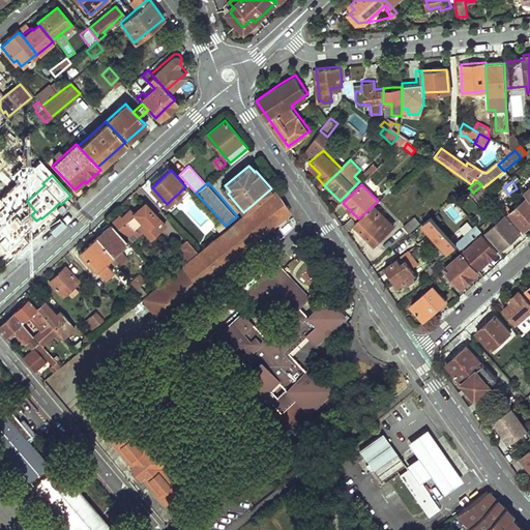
[(198,253),(214,273),(290,211),(275,189),(198,253)]
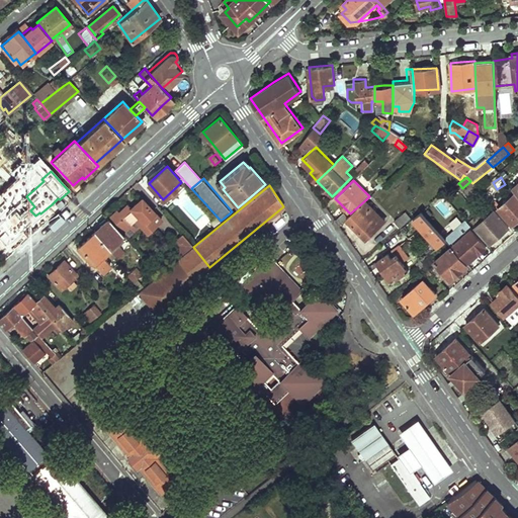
[(517,220),(517,194),(516,192),(499,206),(514,224),(517,220)]
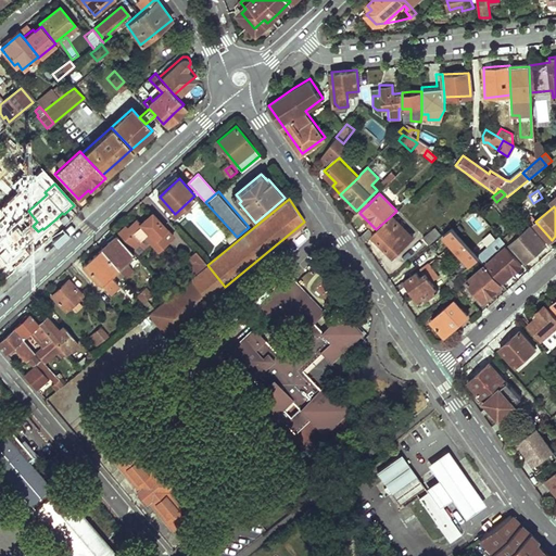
[(0,222),(0,254),(3,258),(14,249),(22,241),(20,240),(27,232),(8,211),(0,217),(2,220),(0,222)]
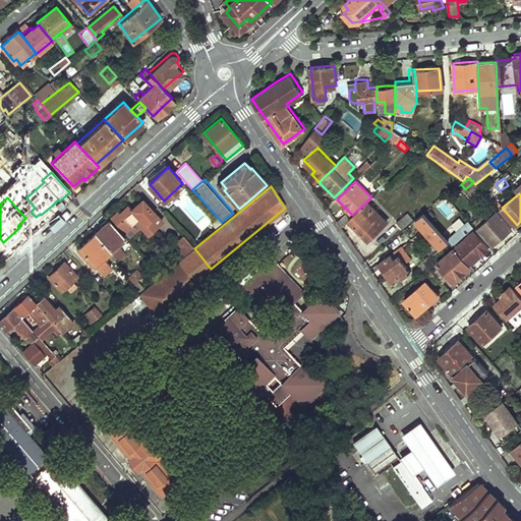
[(162,221),(142,200),(132,210),(128,206),(126,208),(120,213),(119,211),(112,218),(124,231),(138,218),(151,231),(162,221)]
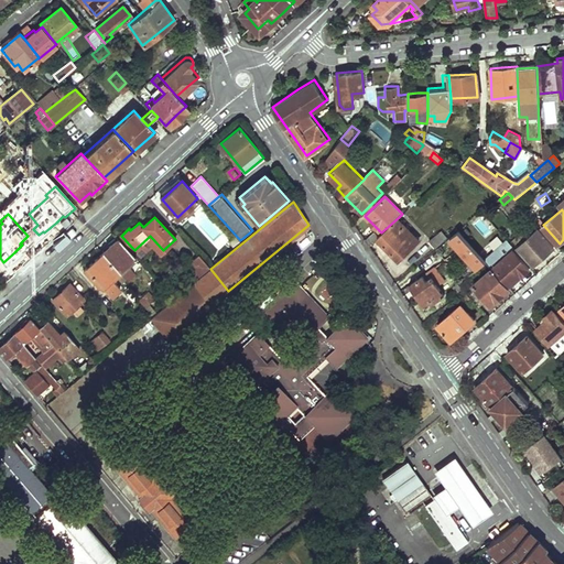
[(378,236),(377,236),(399,259),(419,239),(399,217),(381,232),(378,236)]
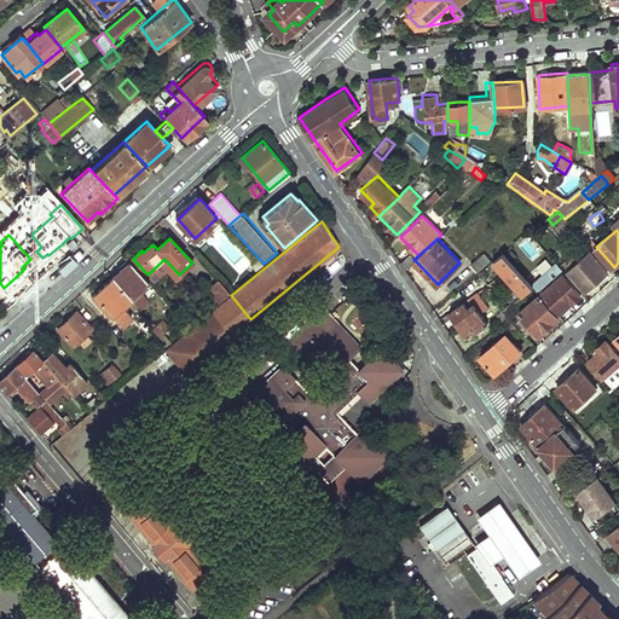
[(570,270),(591,250),(586,244),(579,252),(578,249),(563,262),(570,270)]
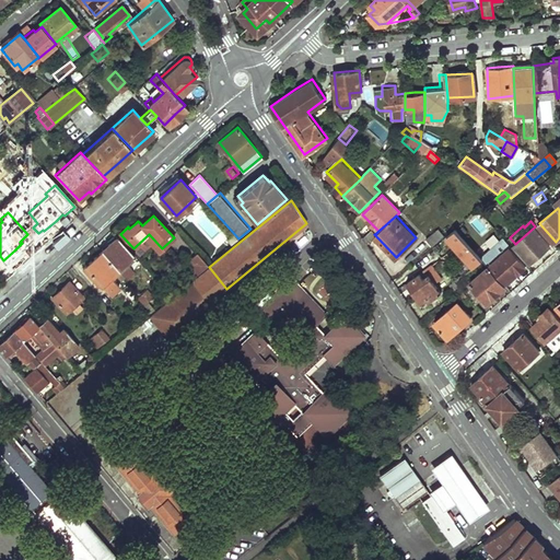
[(531,261),(550,244),(535,226),(515,244),(531,261)]
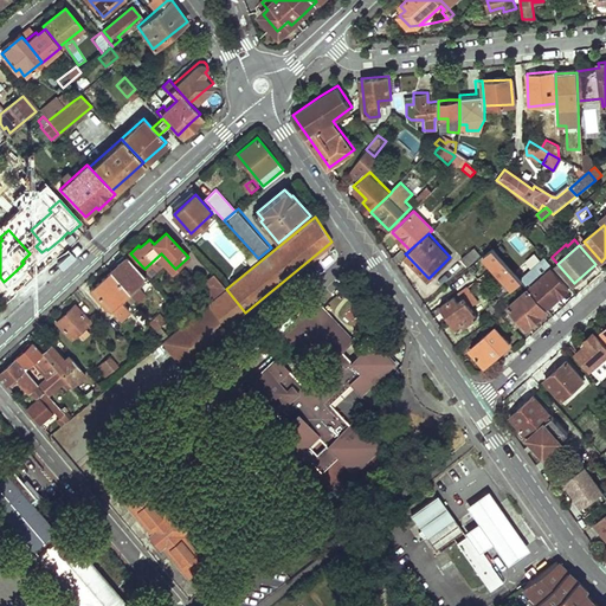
[(468,265),(482,255),(475,246),(462,257),(468,265)]
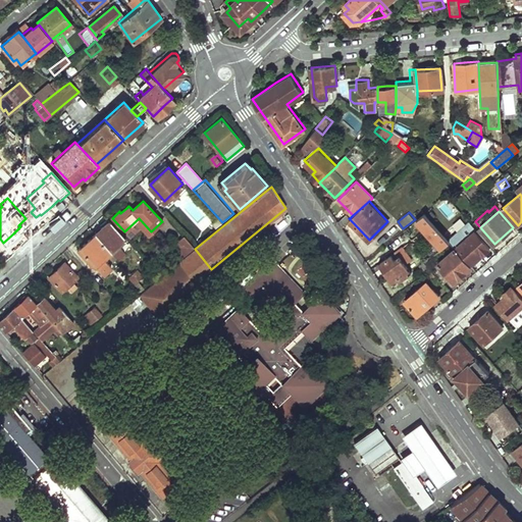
[(349,218),(350,218),(346,213),(337,220),(342,225),(349,218)]
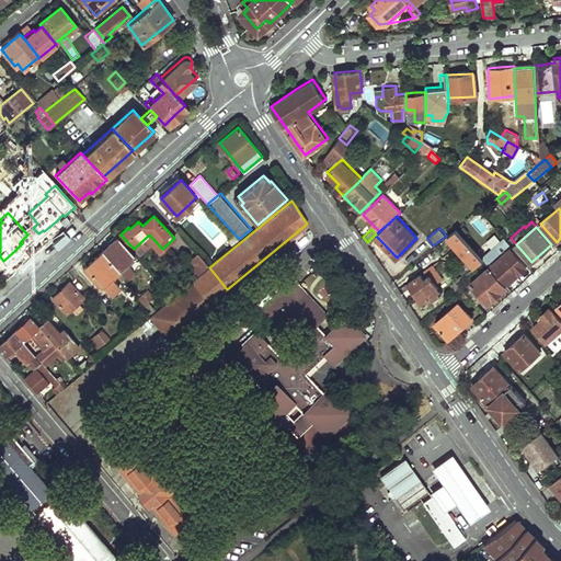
[(448,237),(474,266),(483,259),(458,229),(448,237)]
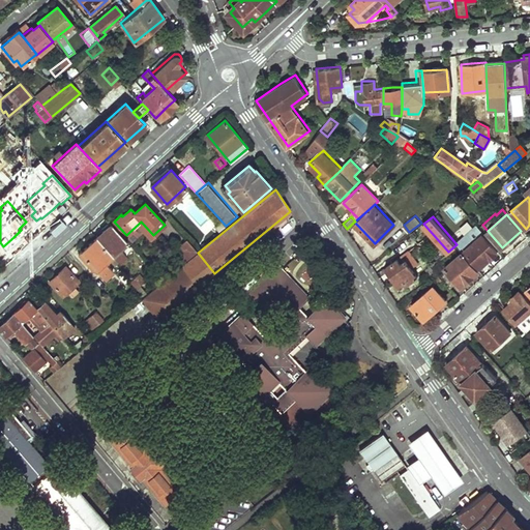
[(128,241),(112,223),(102,232),(96,237),(113,255),(121,264),(127,259),(119,249),(128,241)]
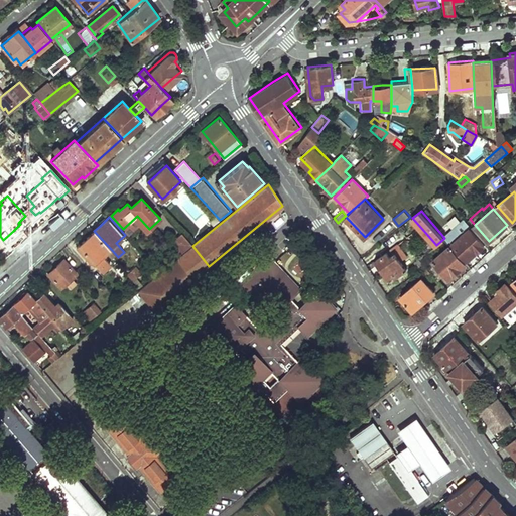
[(280,218),(274,223),(277,226),(283,221),(280,218)]
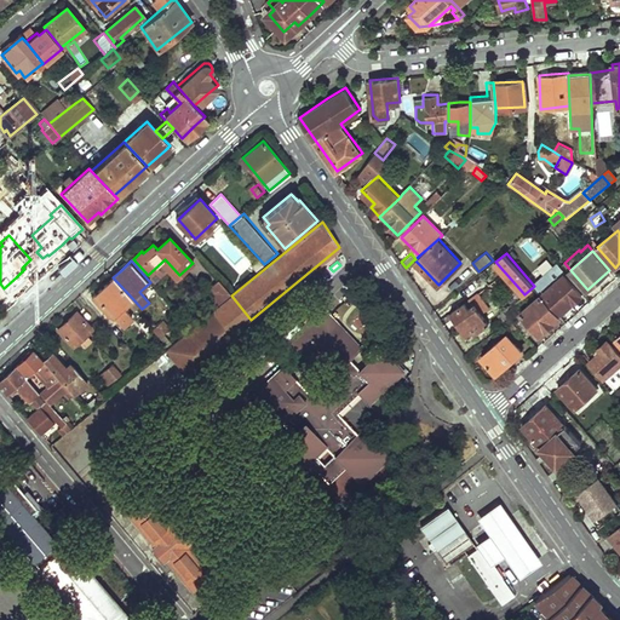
[(563,274),(544,291),(560,308),(570,299),(573,303),(581,294),(563,274)]
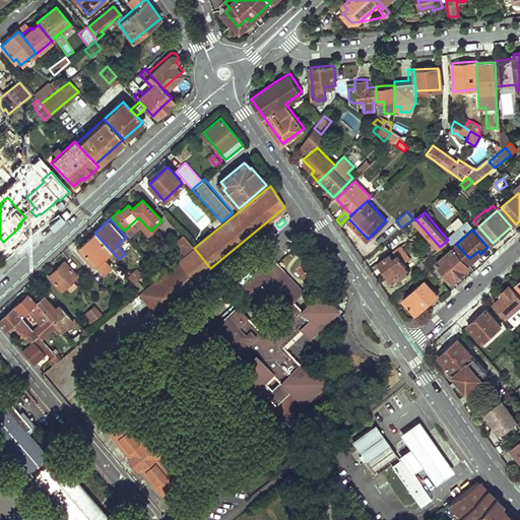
[(111,250),(94,233),(82,244),(77,249),(92,266),(96,262),(111,250)]
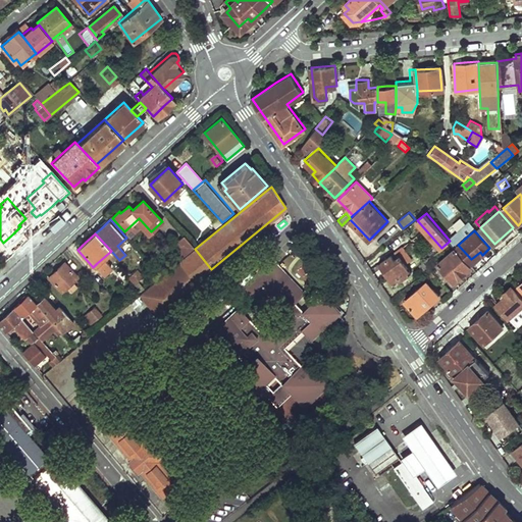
[(197,247),(187,236),(178,242),(183,246),(178,249),(185,256),(197,247)]
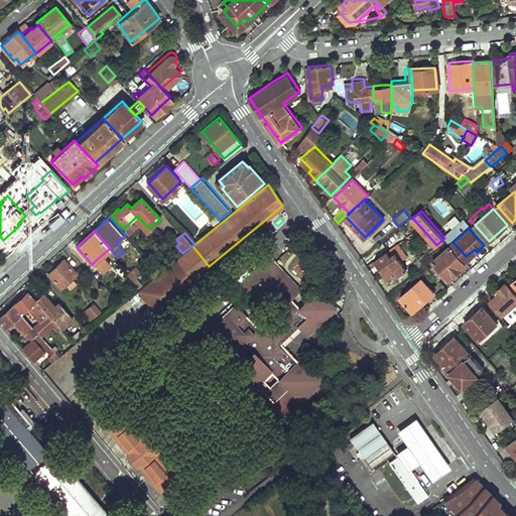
[(399,242),(375,259),(388,276),(395,271),(397,273),(406,267),(401,259),(407,254),(399,242)]
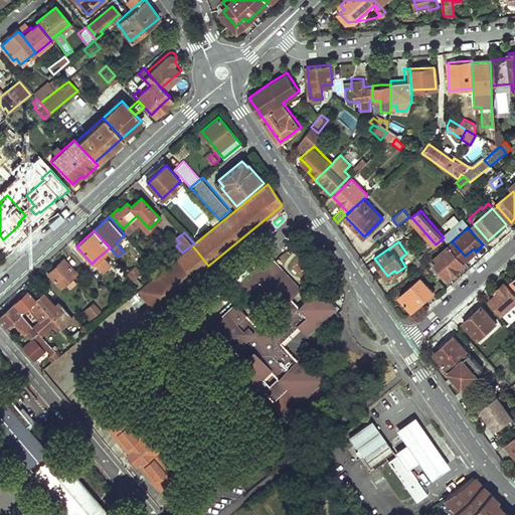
[(192,245),(139,289),(155,310),(208,266),(192,245)]
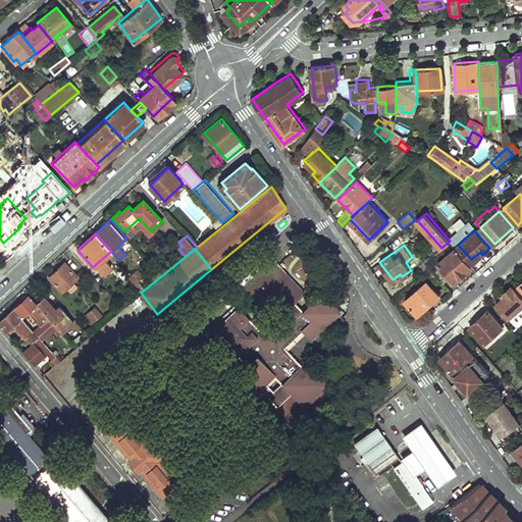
[(471,267),(455,249),(438,262),(455,280),(471,267)]
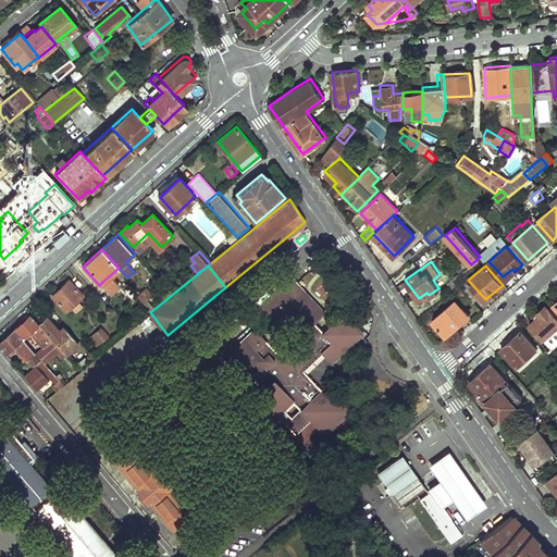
[(127,277),(119,268),(103,281),(112,291),(127,277)]
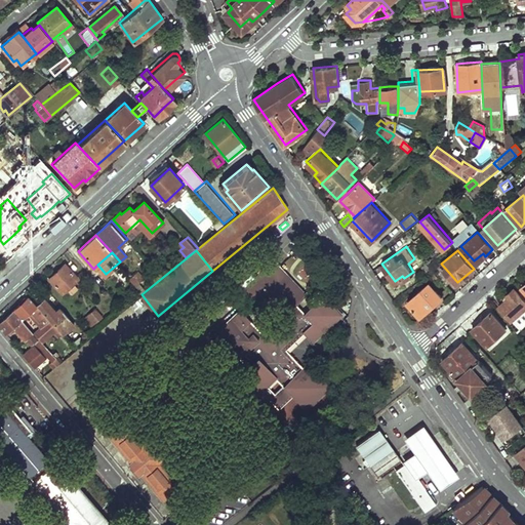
[(427,273),(432,269),(427,261),(420,267),(427,273)]
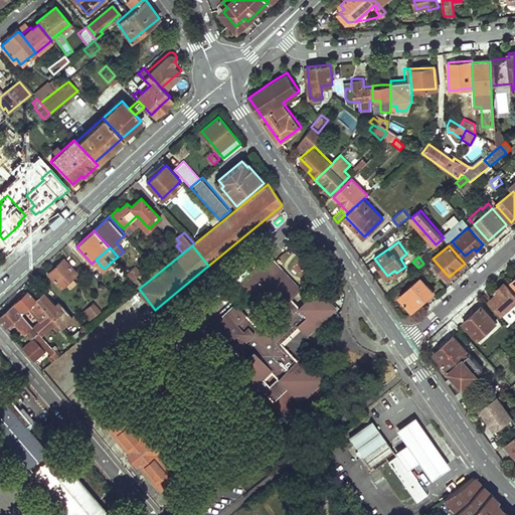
[(54,267),(48,273),(60,287),(66,282),(70,287),(76,281),(72,277),(75,273),(63,259),(54,267)]
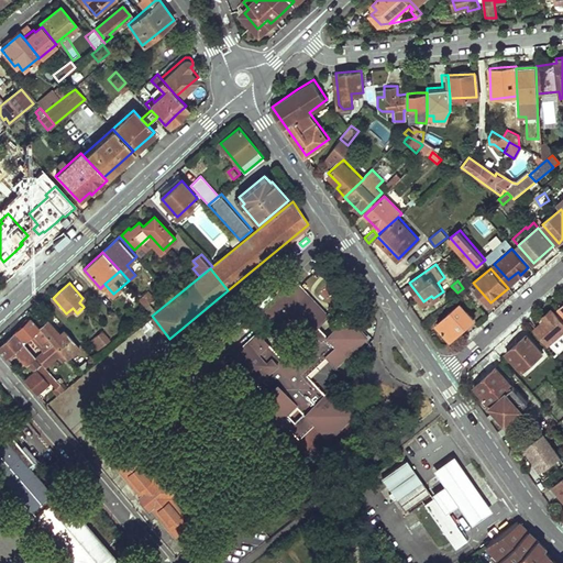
[(327,335),(318,326),(328,316),(298,286),(289,295),(284,290),(264,310),(287,334),(298,324),(307,334),(282,359),(258,334),(229,363),(252,387),(257,383),(267,393),(246,412),(265,432),(271,427),(275,432),(290,417),(286,412),(296,403),(305,414),(315,423),(323,433),(349,409),(328,388),(323,394),(305,374),(324,355),(334,365),(364,337),(345,317),(327,335)]
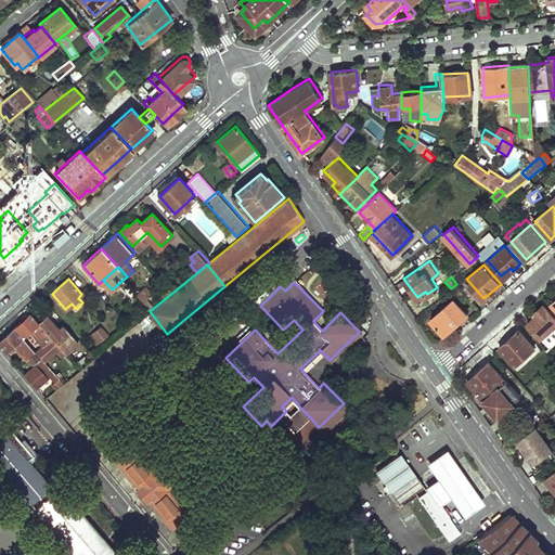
[(460,298),(466,293),(463,291),(456,284),(451,288),(460,298)]
